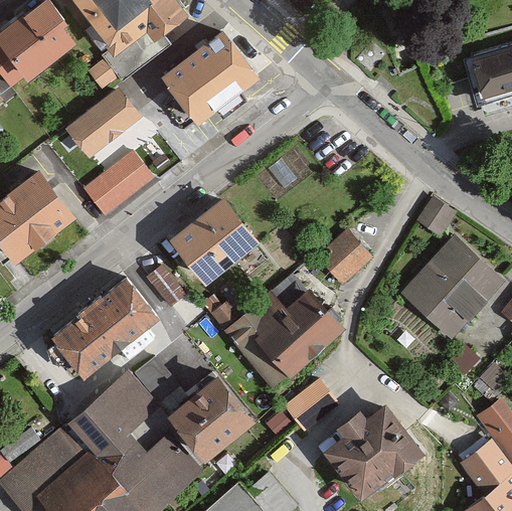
[(189,16),(175,0),(62,0),(112,59),(145,31),(156,43),(189,16)]
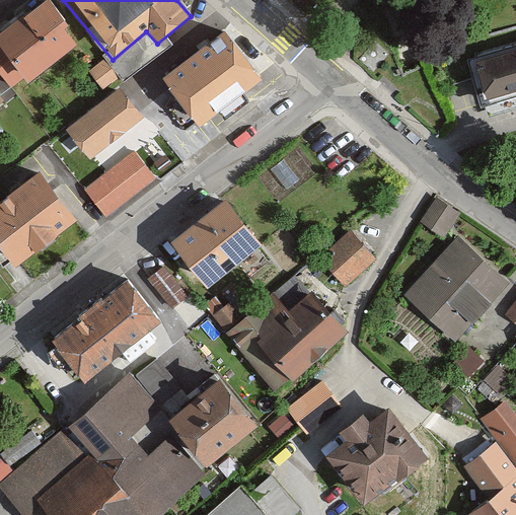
[(40,4),(0,35),(0,75),(14,93),(73,46),(40,4)]
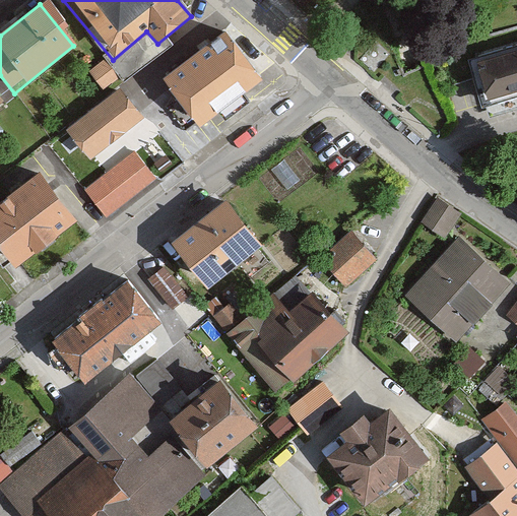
[(222,31),(162,79),(199,127),(260,80),(222,31)]
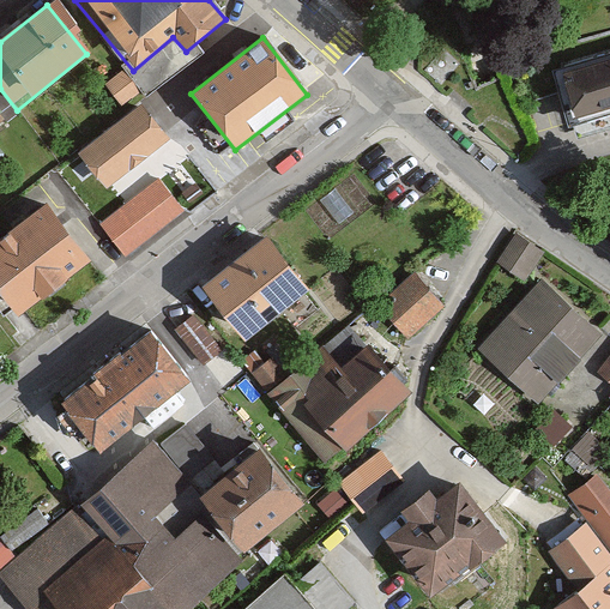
[(609,44),(561,59),(572,97),(609,86),(609,44)]
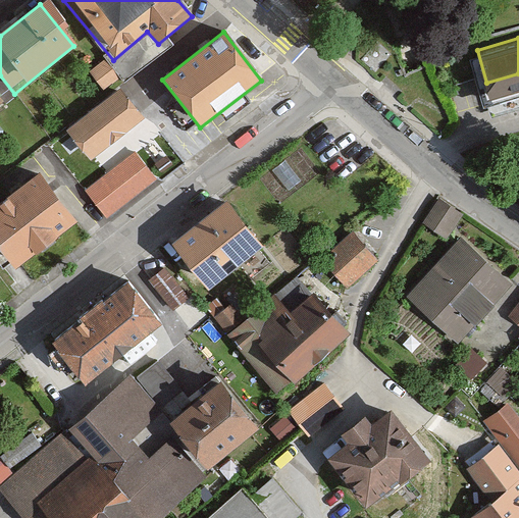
[(118,88),(66,131),(92,161),(144,119),(118,88)]
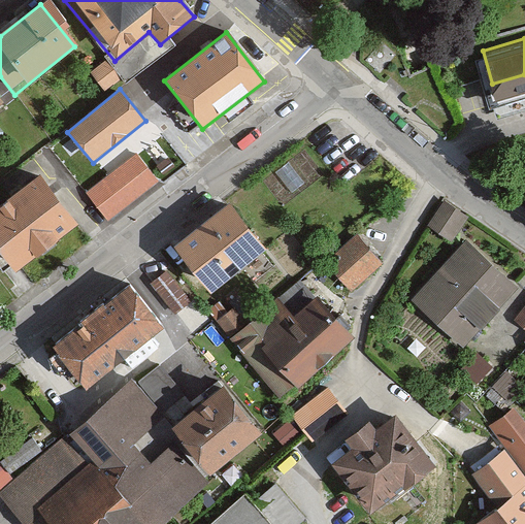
[(132,153),(84,193),(108,222),(156,182),(132,153)]
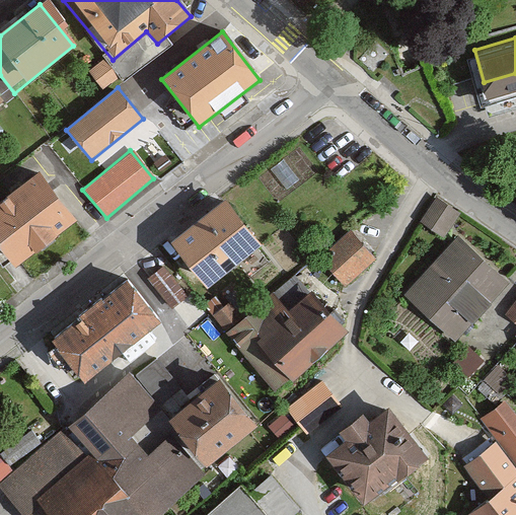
[(77,222),(39,171),(0,201),(0,249),(15,270),(77,222)]
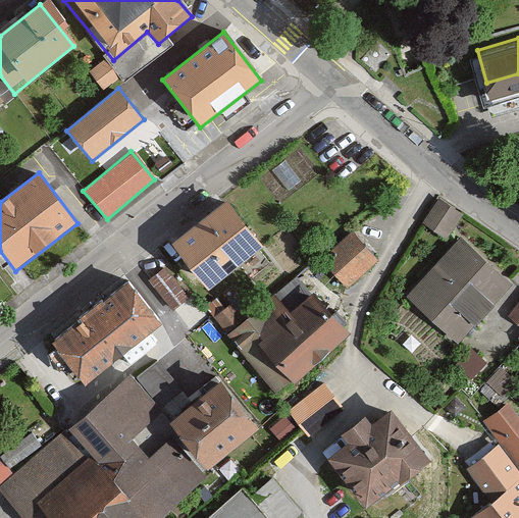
[(423,215),(447,230),(462,206),(438,191),(423,215)]
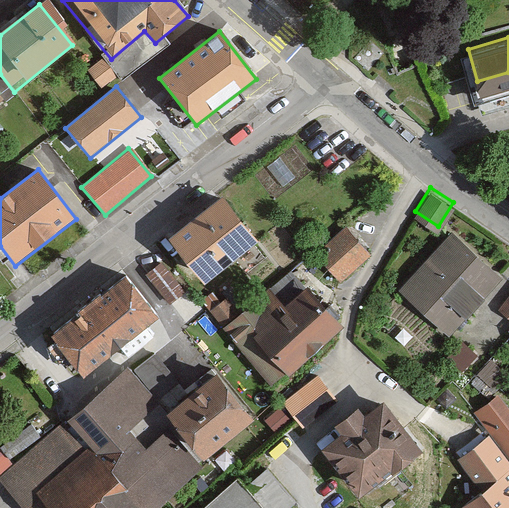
[(258,245),(219,199),(168,242),(206,288),(258,245)]
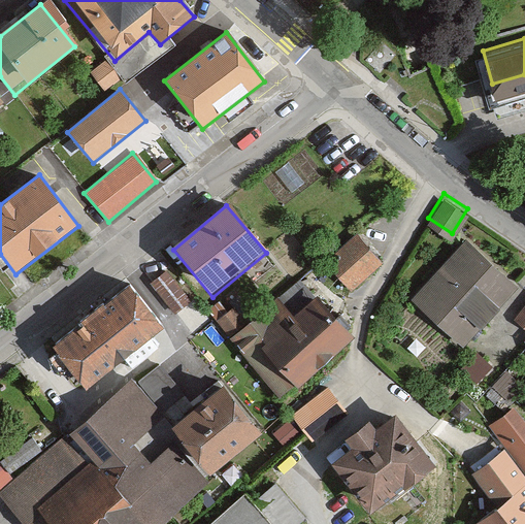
[(326,257),(352,284),(384,253),(358,226),(326,257)]
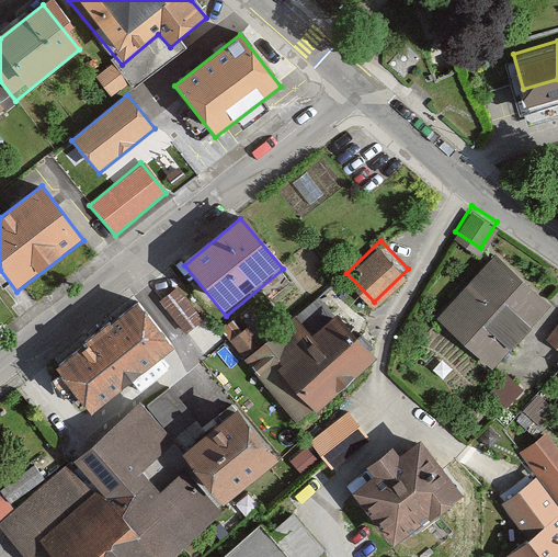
[(550,307),(494,256),(436,317),(492,370),(550,307)]
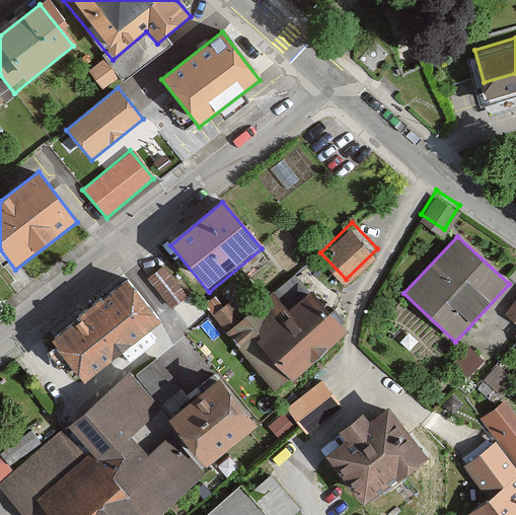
[(340,319),(294,271),(247,315),(292,363),(340,319)]
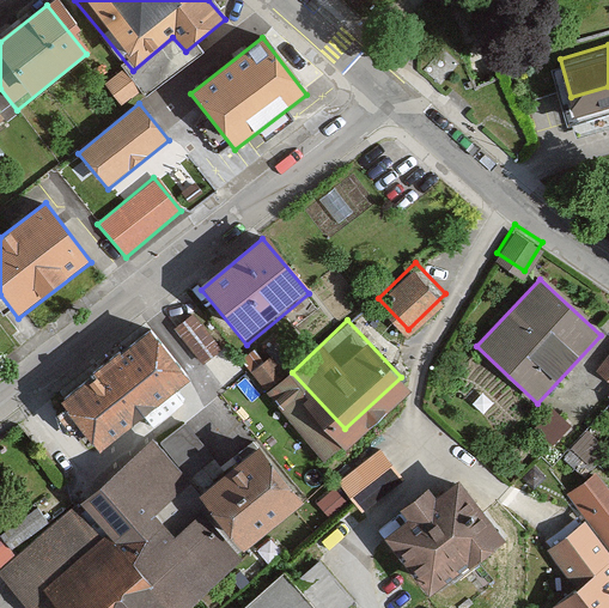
[(188,382),(148,330),(55,402),(95,454),(188,382)]
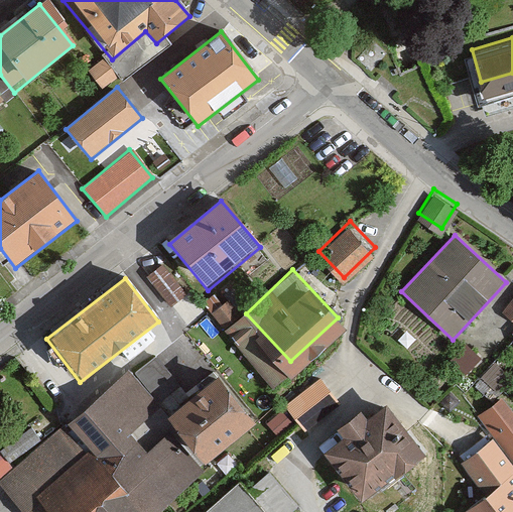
[(512,293),(500,310),(512,321),(512,293)]
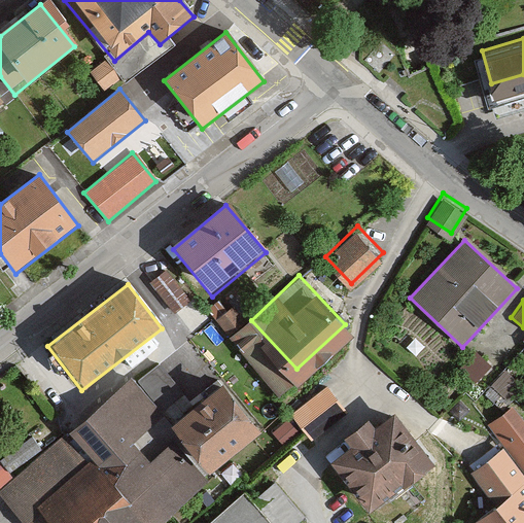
[(207,466),(120,367),(0,468),(0,482),(26,512),(43,496),(66,522),(274,522),(241,484),(196,522),(160,522),(152,514),(207,466)]
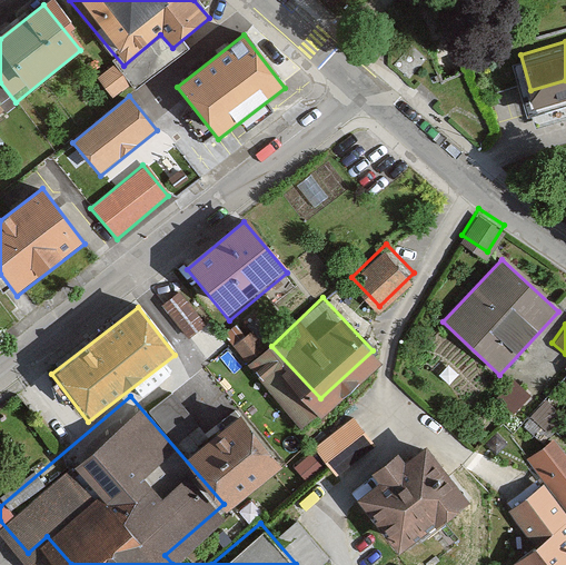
[(277,449),(240,406),(190,448),(226,492),(277,449)]
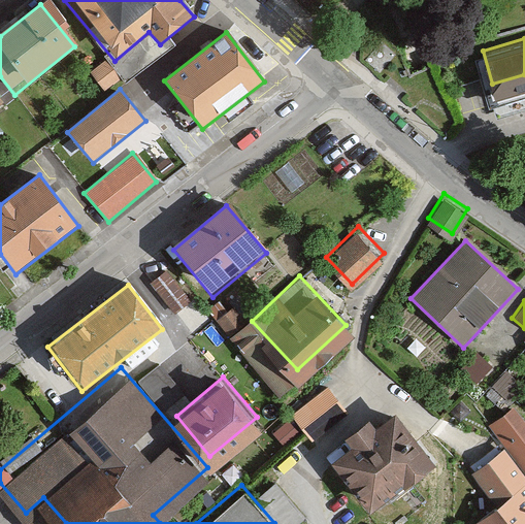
[(524,420),(509,400),(492,415),(524,457),(524,420)]
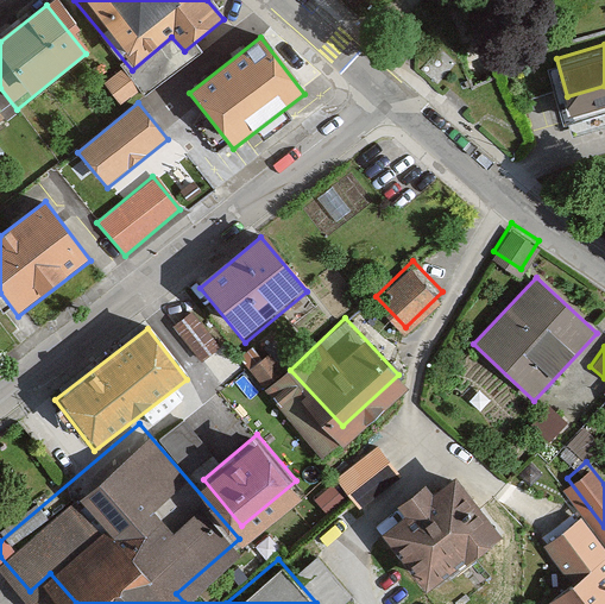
[(434,497),(424,485),(394,511),(403,522),(380,540),(430,601),(504,540),(454,479),(434,497)]
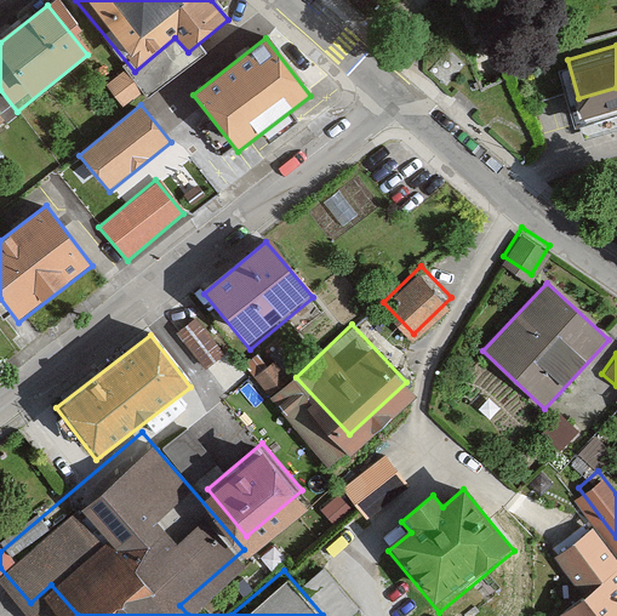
[(582,593),(616,566),(616,564),(589,528),(553,555),(582,593)]
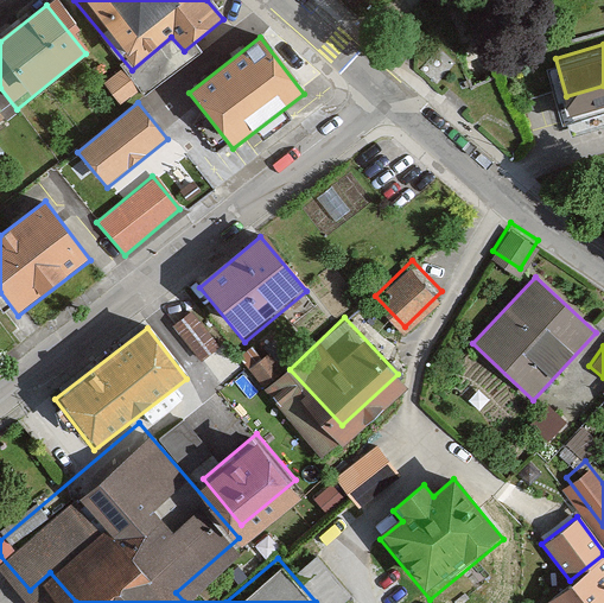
[(603,602),(603,554),(570,581),(539,602),(603,602)]
